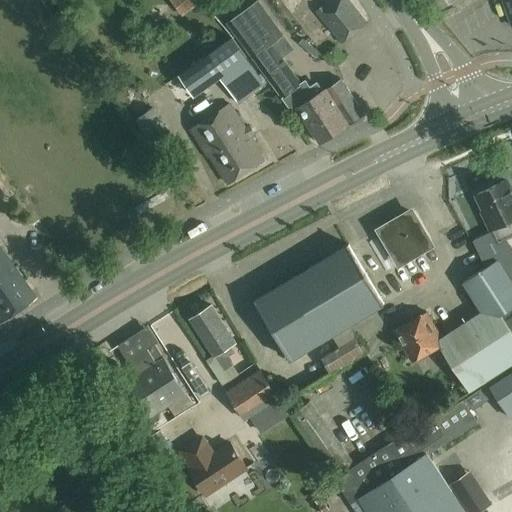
[(170,0),(183,17),(201,3),(199,1),(200,0),(170,0)]
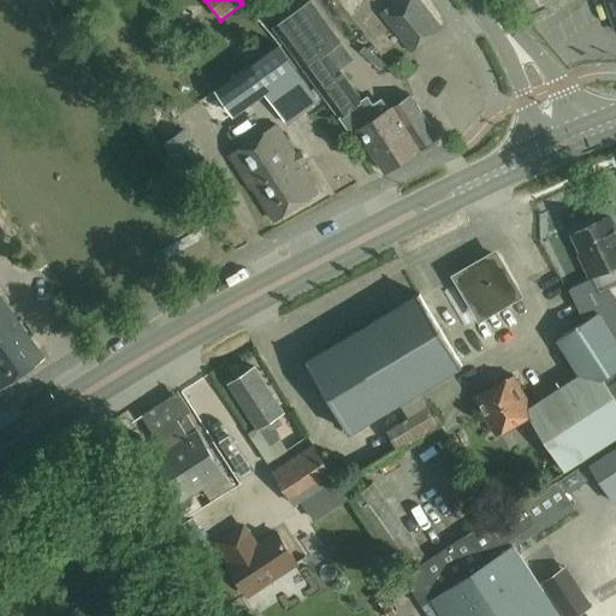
[(314,0),(313,0),(276,25),(288,42),(304,69),(326,100),(329,99),(354,136),(361,131),(386,172),(438,138),(410,95),(392,106),(390,108),(383,98),(374,104),(369,95),(360,101),(338,69),(354,59),(325,17),(314,0)]
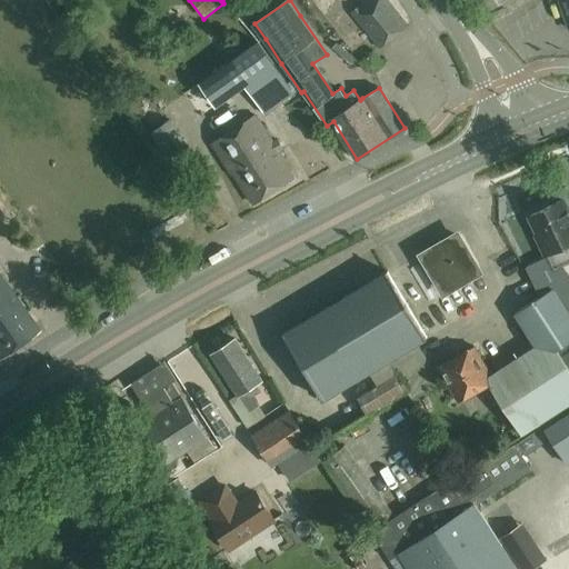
[(388,0),(371,0),(353,15),(380,47),(408,25),(388,0)]
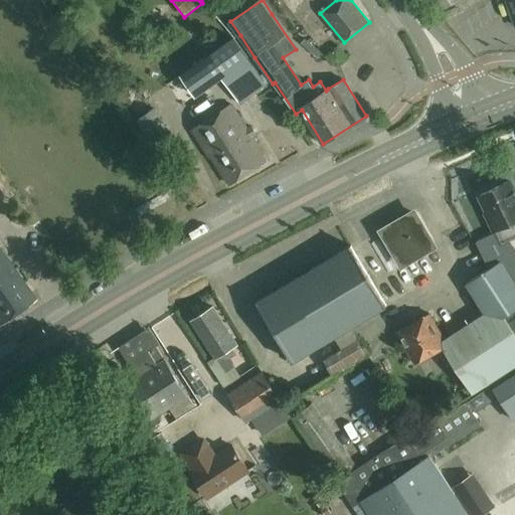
[(234,38),(181,74),(195,97),(222,78),(240,105),(268,87),(250,60),(234,38)]
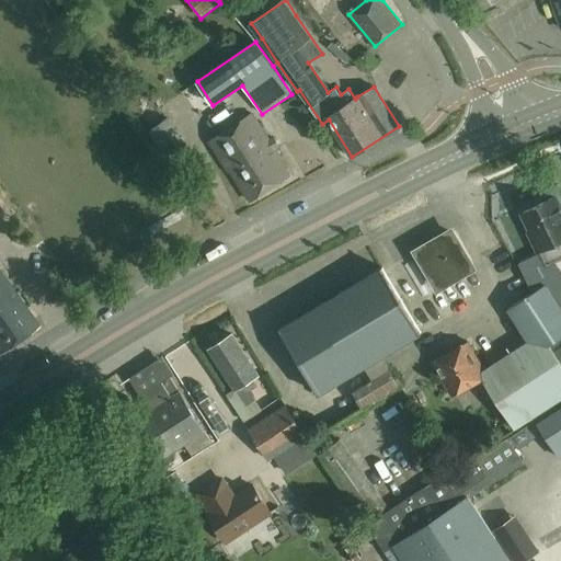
[(250,199),(289,174),(281,161),(283,160),(275,148),(279,146),(274,137),(270,139),(253,114),(209,142),(229,171),(230,170),(250,199)]
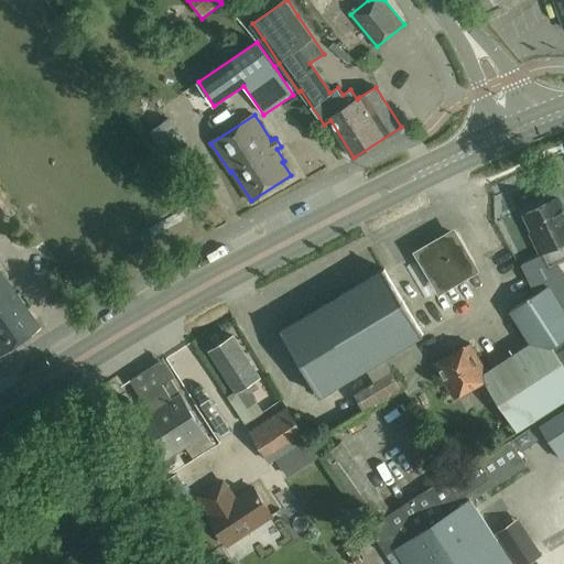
[(188,145),(170,118),(149,131),(169,159),(188,145)]
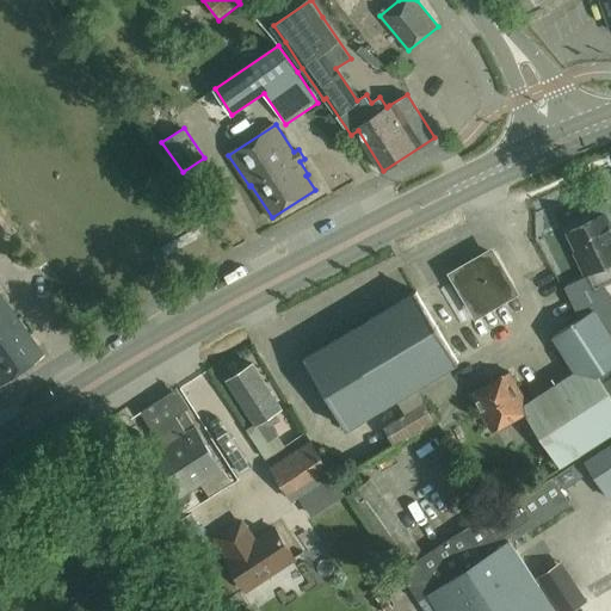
[(610,283),(610,229),(604,215),(569,232),(579,252),(578,253),(587,273),(588,273),(597,290),(610,283)]
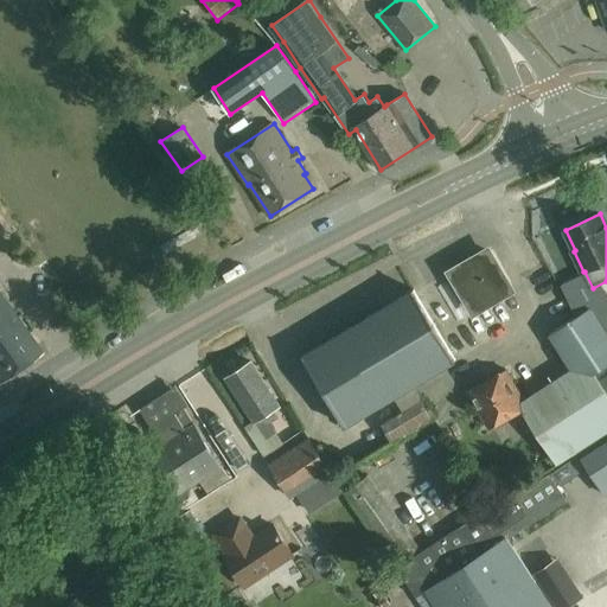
[(453,272),(475,311),(511,291),(489,251),(453,272)]
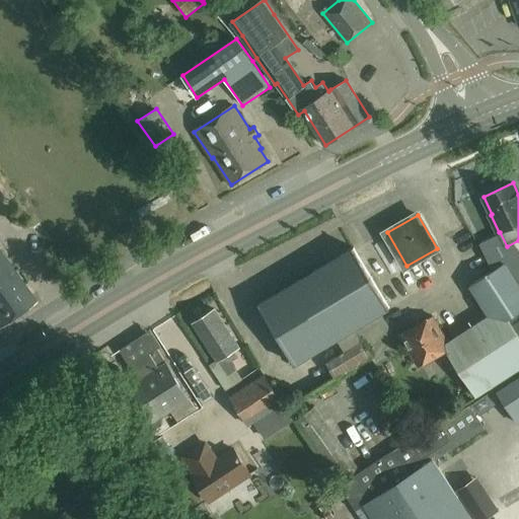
[(354,248),(260,305),(278,335),(297,363),(337,339),(345,351),(326,362),(337,379),(374,356),(356,327),(370,318),(389,307),(354,248)]
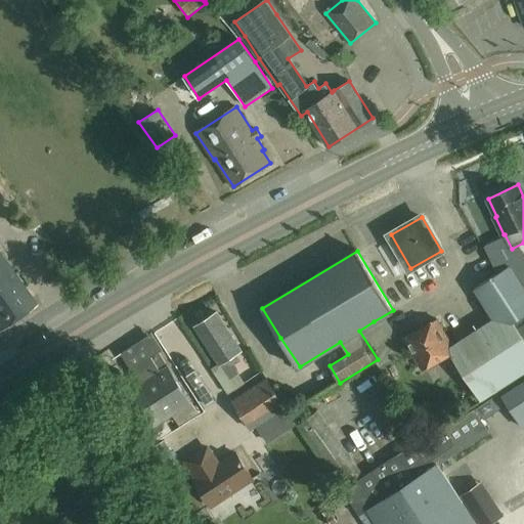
[(0,329),(36,304),(0,253),(0,329)]
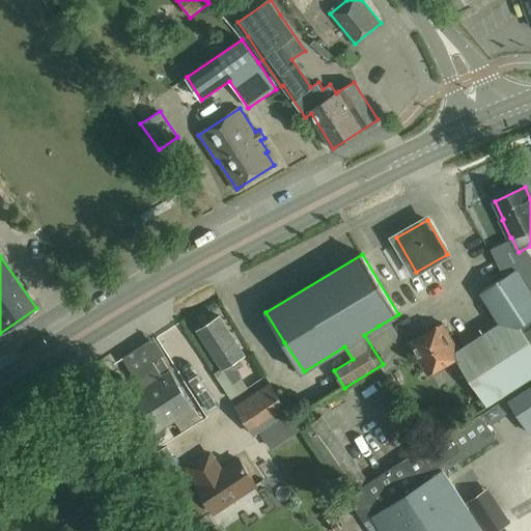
[(443,324),(410,342),(428,375),(457,358),(482,396),(487,406),(530,376),(530,343),(520,326),(530,317),(530,290),(516,270),(506,277),(481,292),(501,323),(458,351),(443,324)]
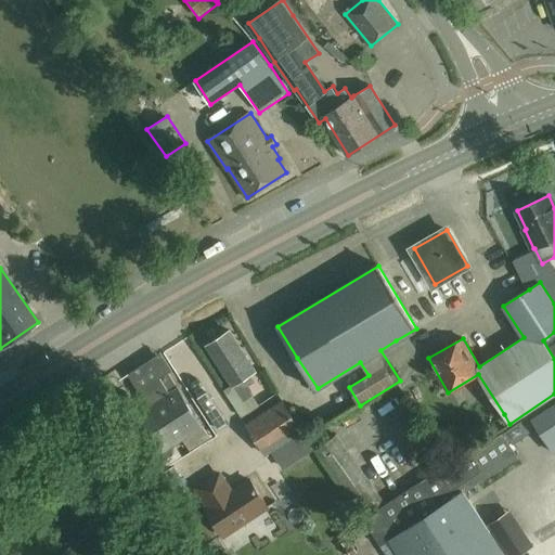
[(230,331),(207,346),(233,387),(226,391),(242,416),(250,411),(245,401),(254,396),(252,394),(247,386),(256,381),(252,375),(256,372),(230,331)]
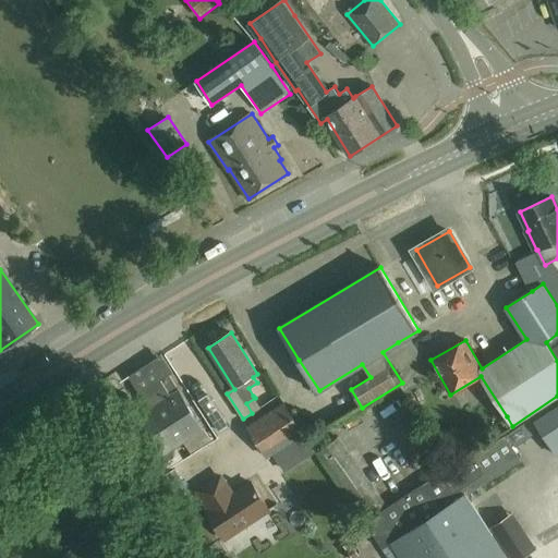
[(557,334),(546,342),(557,361),(557,334)]
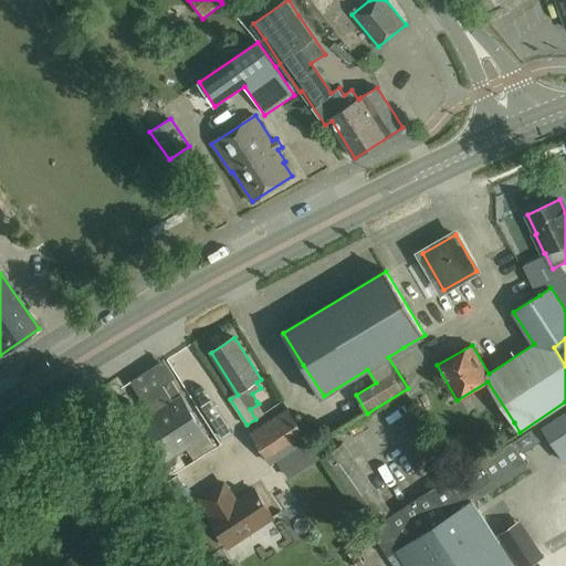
[(165,360),(130,381),(142,398),(155,420),(138,430),(161,465),(187,450),(194,461),(216,448),(208,436),(182,396),(171,380),(176,377),(165,360)]
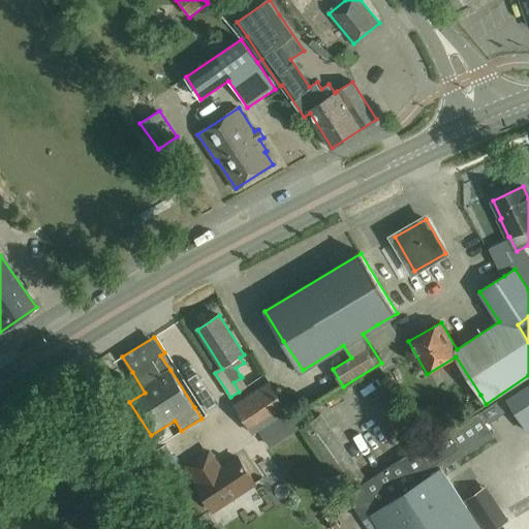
[(114,396),(129,386),(122,375),(106,384),(114,396)]
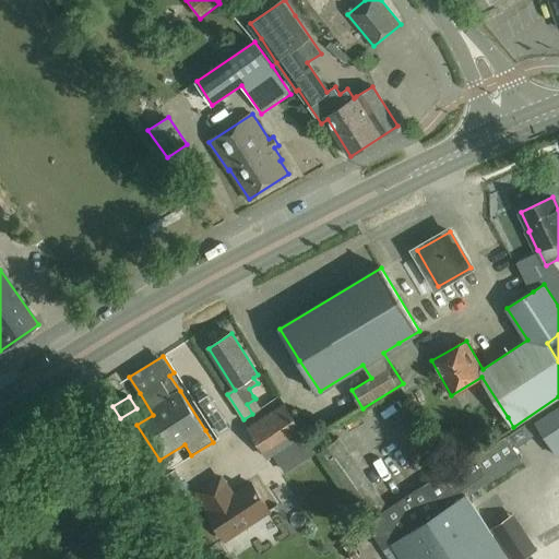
[(283,402),(247,426),(265,454),(272,451),(285,472),(316,452),(307,439),(301,430),(283,402)]
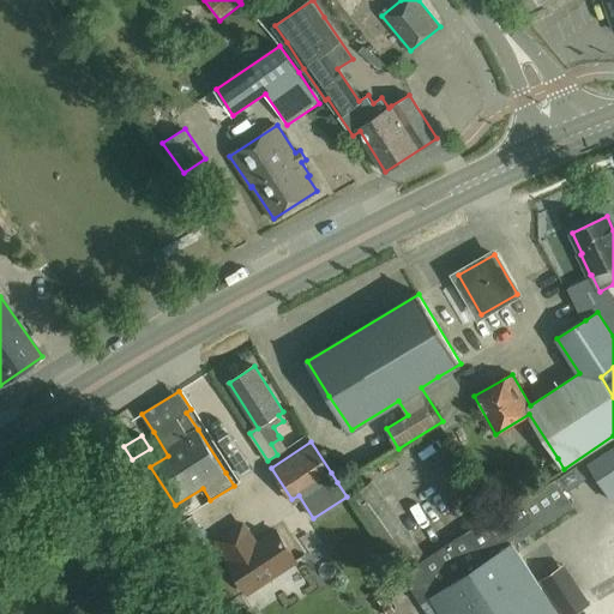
[(613,449),(593,463),(591,463),(593,465),(613,498),(613,449)]
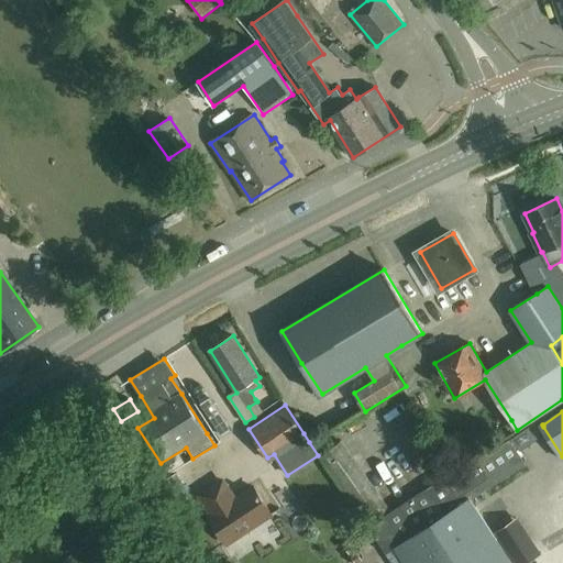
[(327,431),(309,442),(318,455),(321,460),(323,457),(386,554),(395,549),(404,562),(514,562),(471,497),(467,499),(465,494),(492,477),(479,460),(477,455),(389,514),(342,441),(335,445),(327,431)]
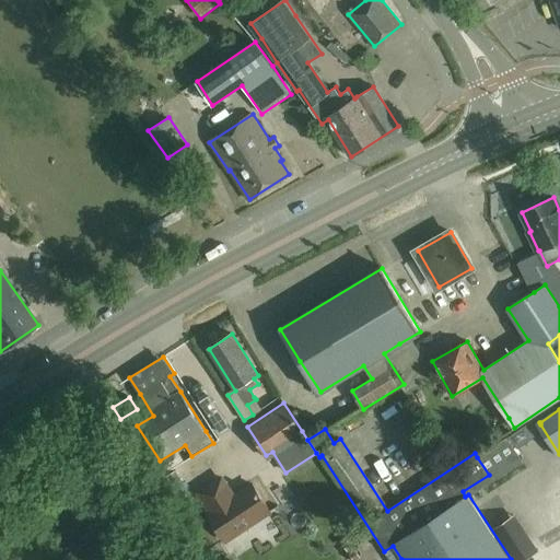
[(508,436),(477,457),(489,475),(491,479),(523,458),(508,436)]
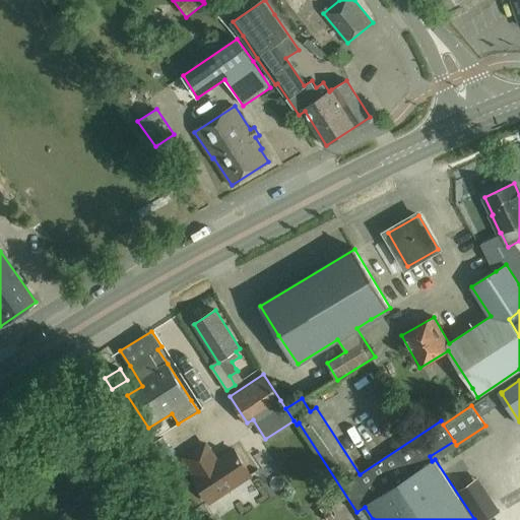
[(151,444),(161,460),(173,453),(163,437),(151,444)]
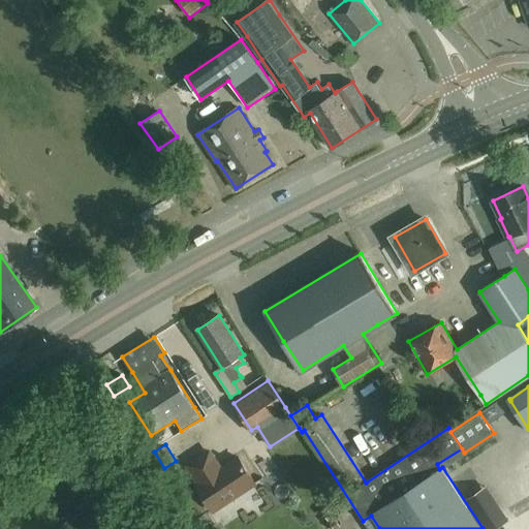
[(201,483),(200,484),(197,486),(214,511),(255,484),(239,458),(225,467),(212,446),(188,461),(201,483)]
